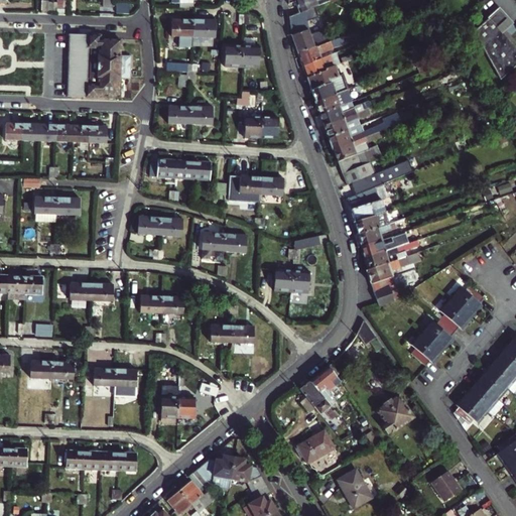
[(297,0),(294,1),(299,13),(305,11),(307,10),(319,5),(331,1),(330,0),(297,0)]
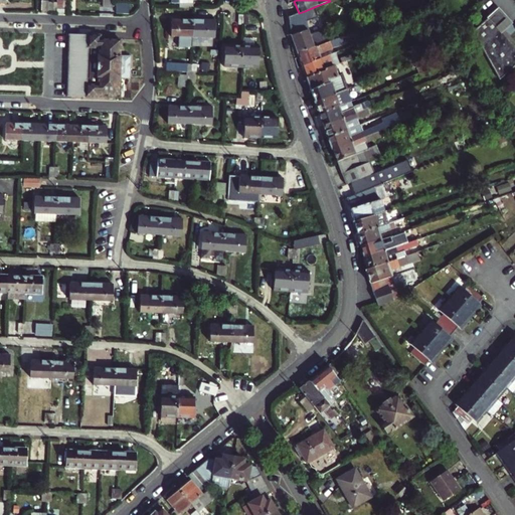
[(118,3),(118,12),(131,12),(131,2),(118,3)]
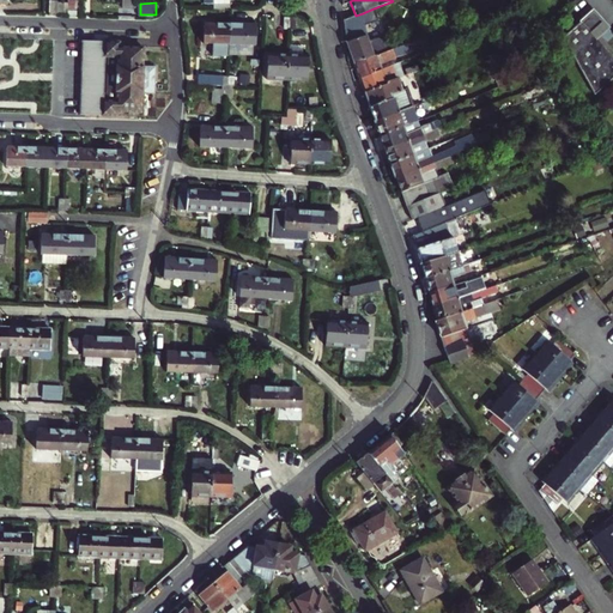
[(384,17),(380,6),(365,12),(370,23),(384,17)]
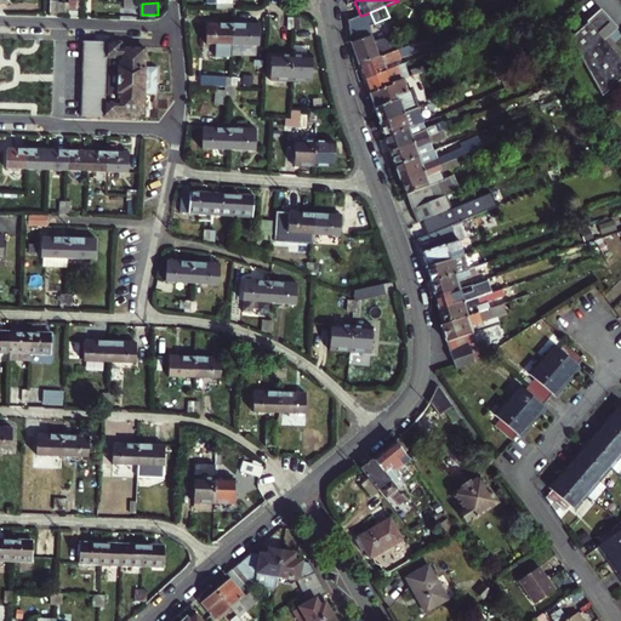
[(600,10),(571,39),(603,96),(620,79),(620,56),(600,33),(611,22),(600,10)]
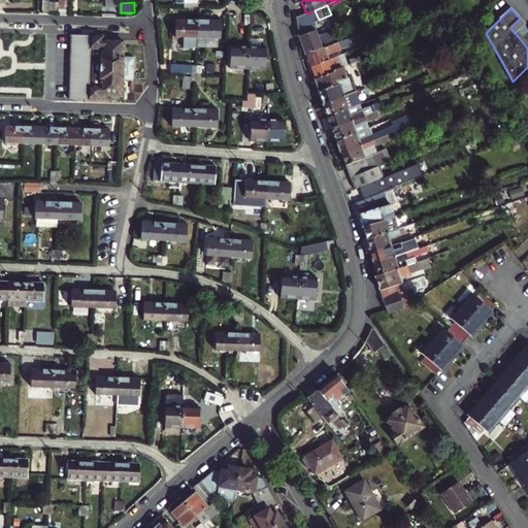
[(323,34),(319,20),(315,10),(312,11),(315,29),(318,36),(323,34)]
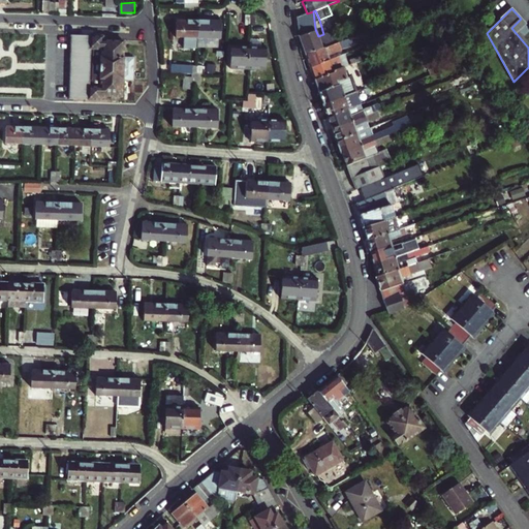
[(299,36),(305,55),(328,47),(323,34),(318,36),(315,29),(313,11),(307,13),(297,18),(299,36)]
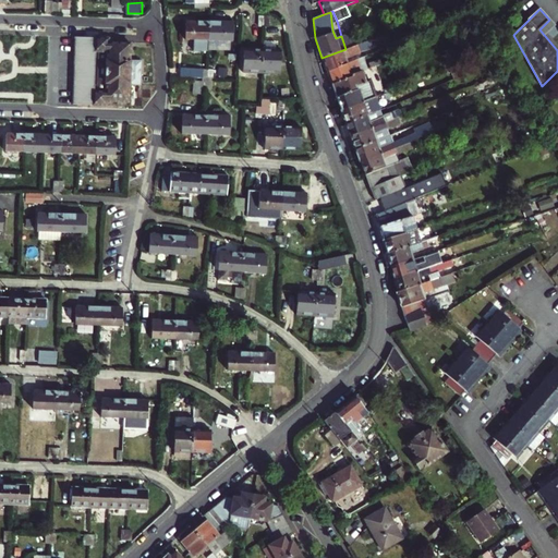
[(208,39),(208,22),(184,21),(184,39),(208,39)]
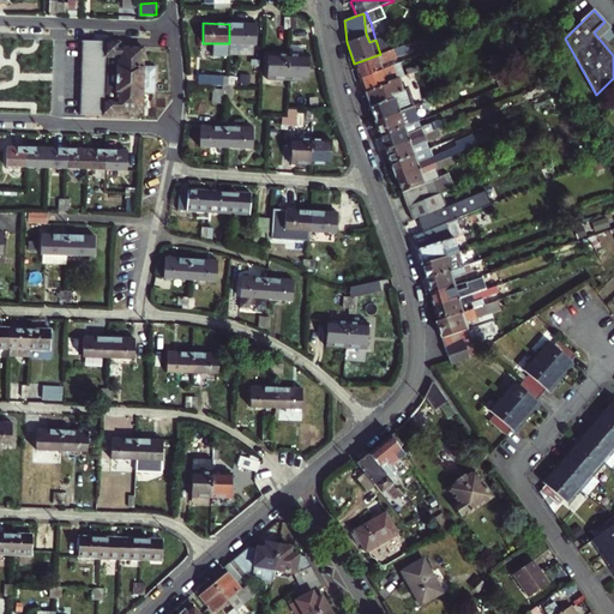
[(229,24),(229,43),(254,44),(254,24),(229,24)]
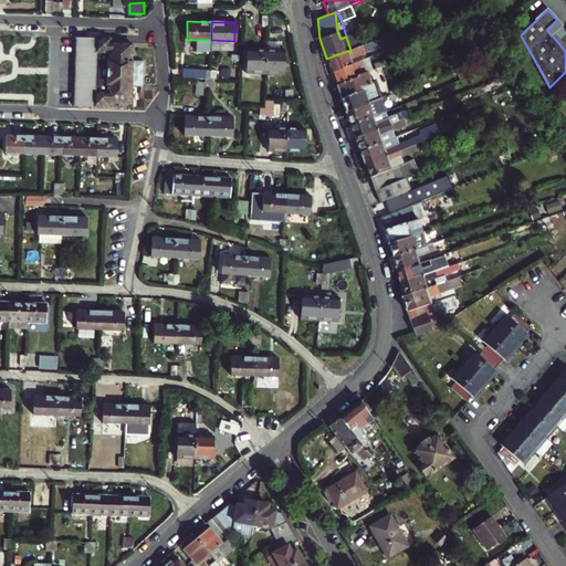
[(130,61),(130,43),(108,42),(108,38),(74,38),(73,105),(107,106),(107,102),(129,102),(130,84),(140,85),(142,61),(130,61)]
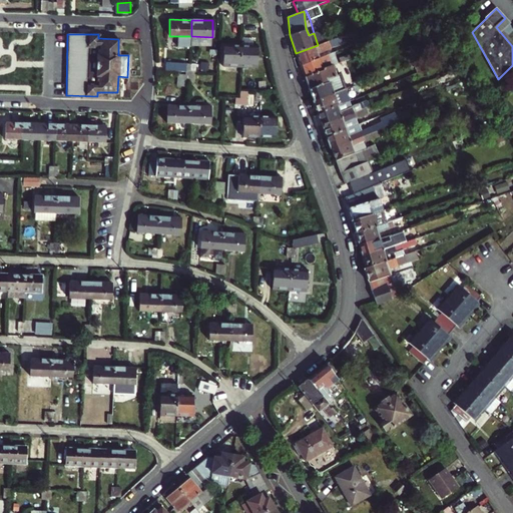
[(296,53),(301,66),(320,58),(318,53),(342,44),(339,36),(318,45),(296,53)]
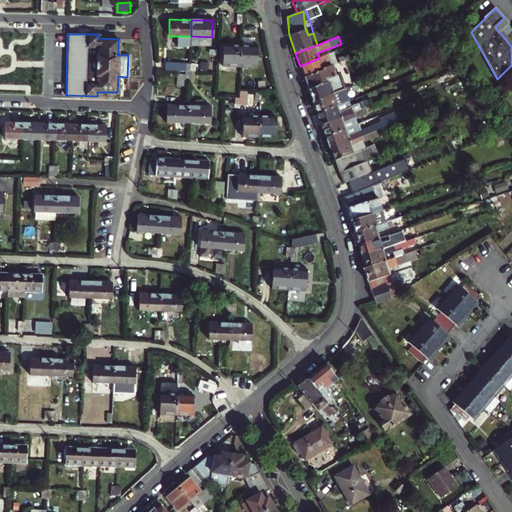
[(239,67),(240,46),(223,46),(222,66),(239,67)]
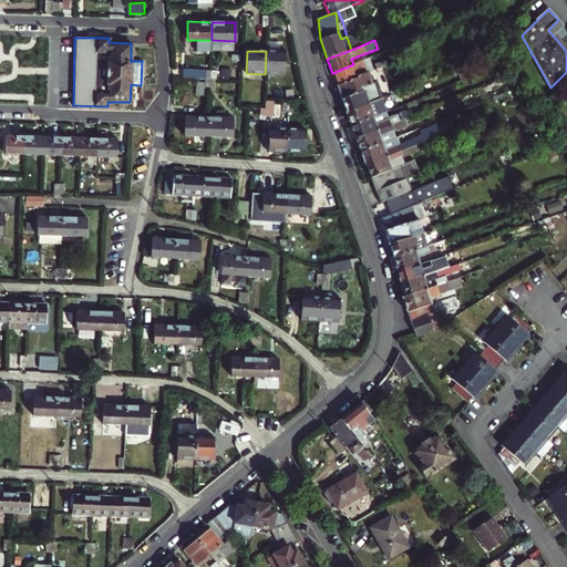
[(282,51),(266,51),(265,74),(282,74),(282,51)]
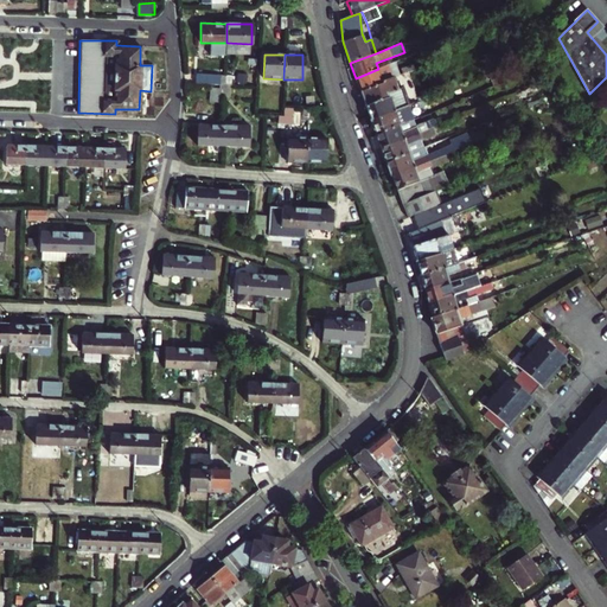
[(356,78),(360,93),(394,78),(415,69),(413,64),(401,69),(398,74),(394,62),(378,69),(356,78)]
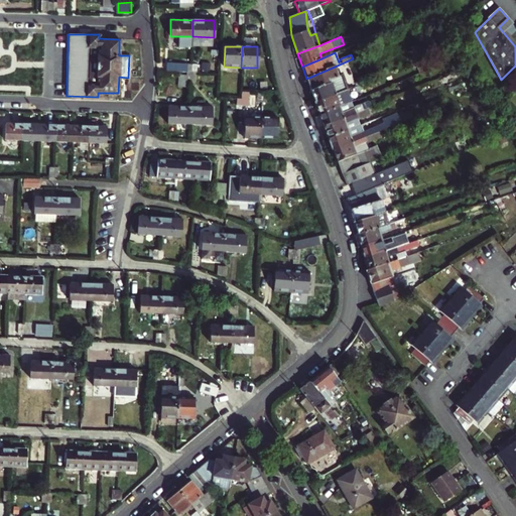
[(422,58),(417,60),(422,73),(428,71),(422,58)]
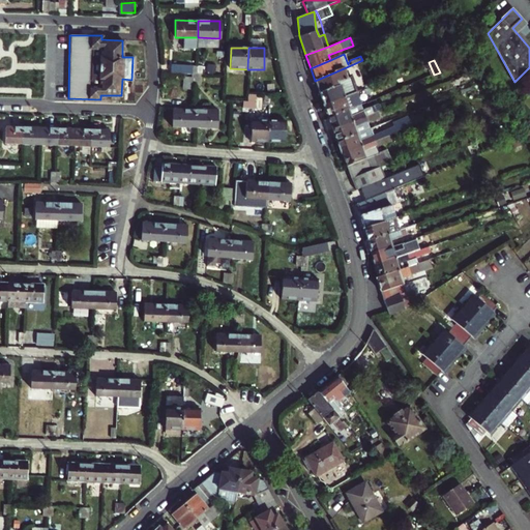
[(187,74),(188,65),(171,64),(171,72),(187,74)]
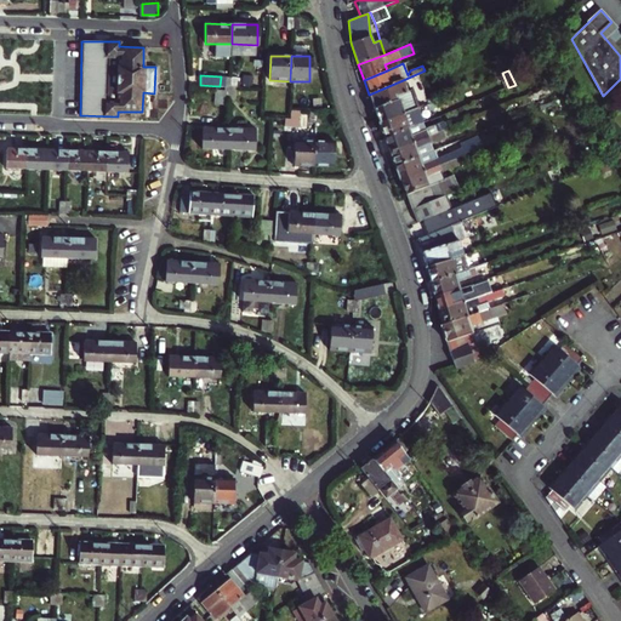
[(380,124),(417,108),(411,90),(408,91),(403,80),(369,95),(380,124)]
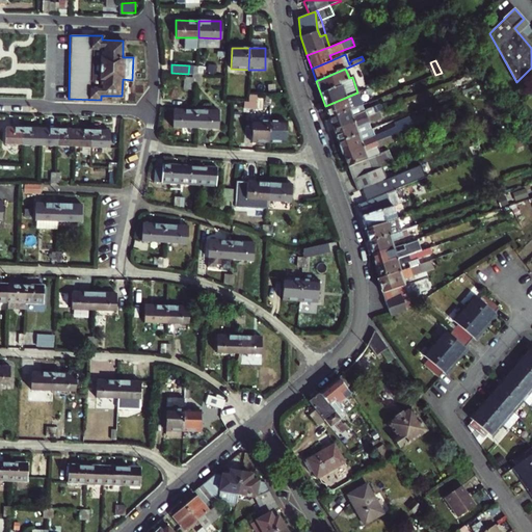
[(192,89),(192,84),(193,77),(184,77),(183,89),(192,89)]
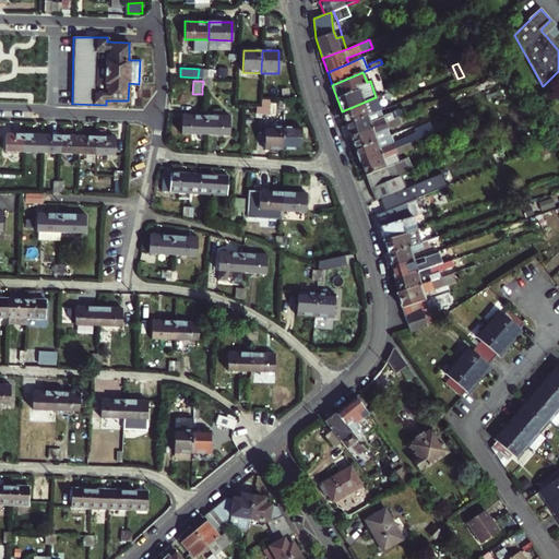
[(342,111),(346,123),(380,110),(376,97),(342,111)]
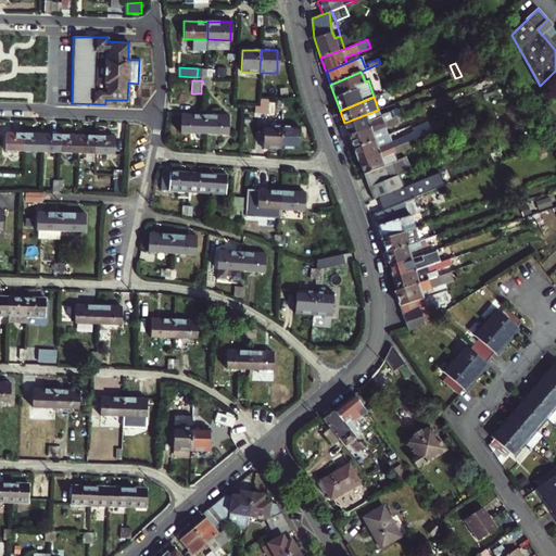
[(281,110),(282,99),(277,99),(277,101),(261,100),(261,114),(268,114),(268,109),(281,110)]
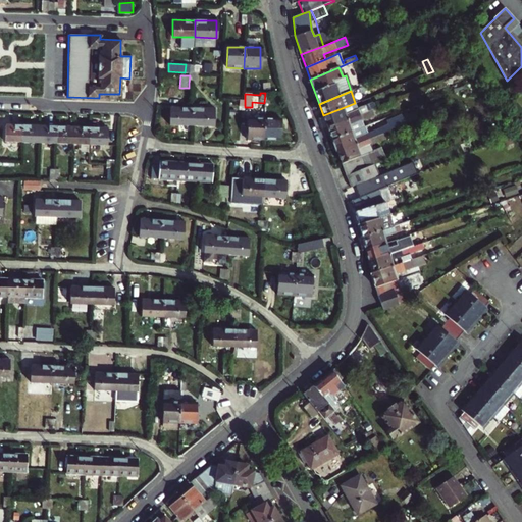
[(375,108),(378,114),(399,105),(396,99),(375,108)]
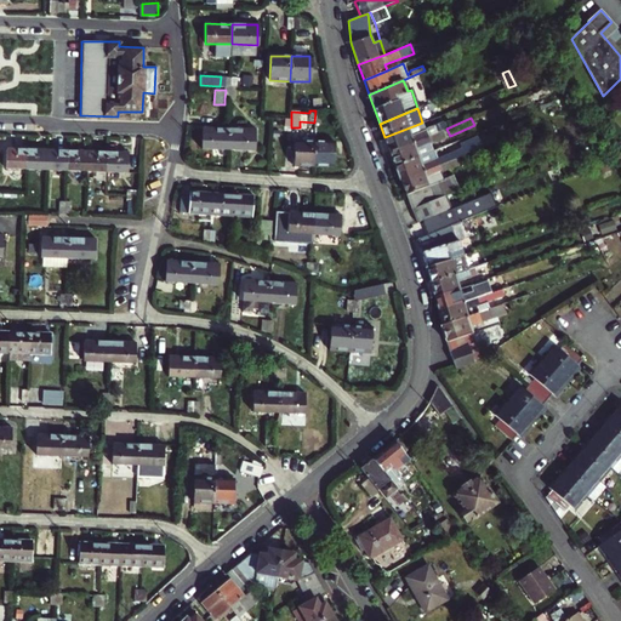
[(400,181),(455,158),(523,131),(533,126),(530,119),(479,140),(478,136),(460,144),(461,148),(436,159),(433,151),(396,166),(400,181)]
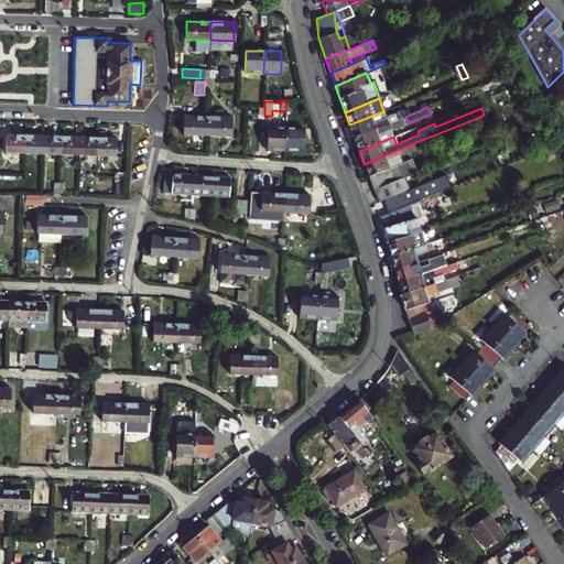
[(354,138),(405,117),(403,110),(386,118),(383,111),(349,125),(354,138)]
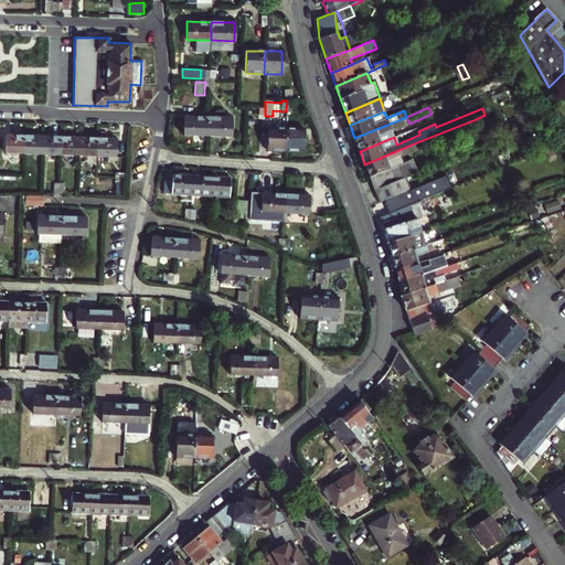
[(484,115),(476,119),(479,125),(488,121),(486,115),(484,115)]
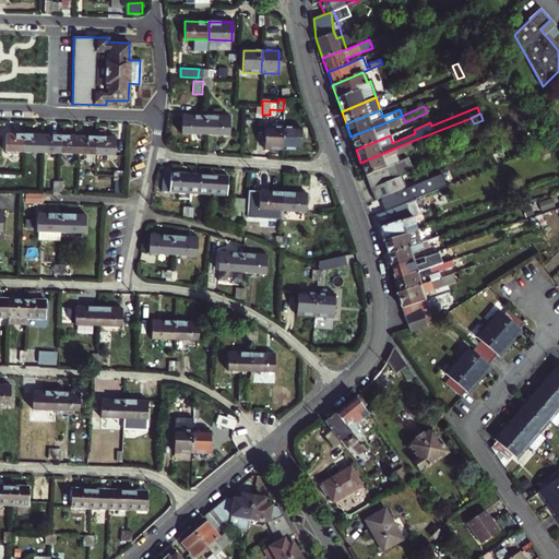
[(205,134),(206,116),(182,115),(182,133),(205,134)]
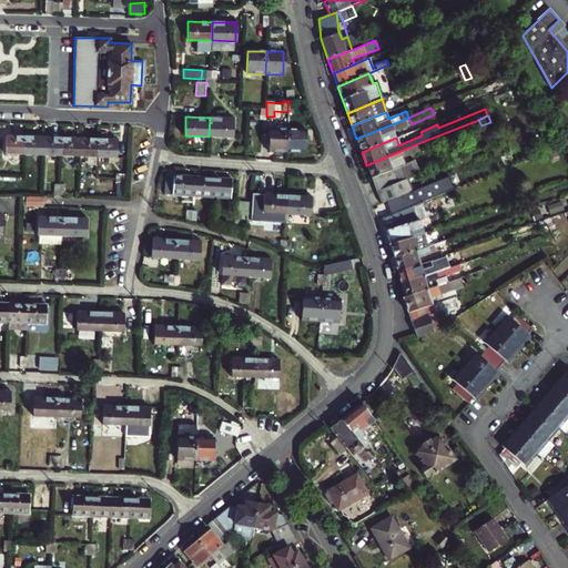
[(233,118),(210,118),(209,137),(232,137),(233,118)]
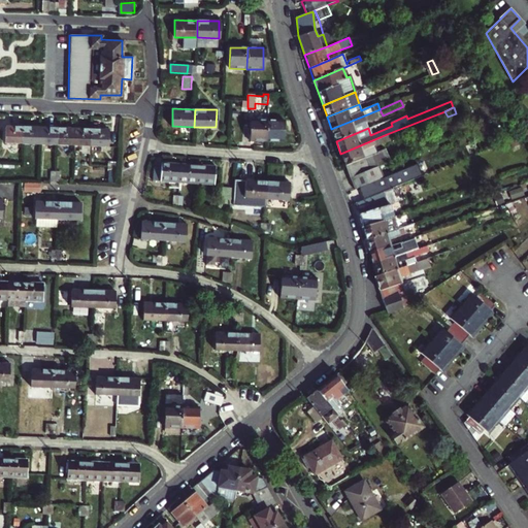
[(331,129),(336,141),(368,128),(366,122),(383,116),(380,109),(331,129)]
